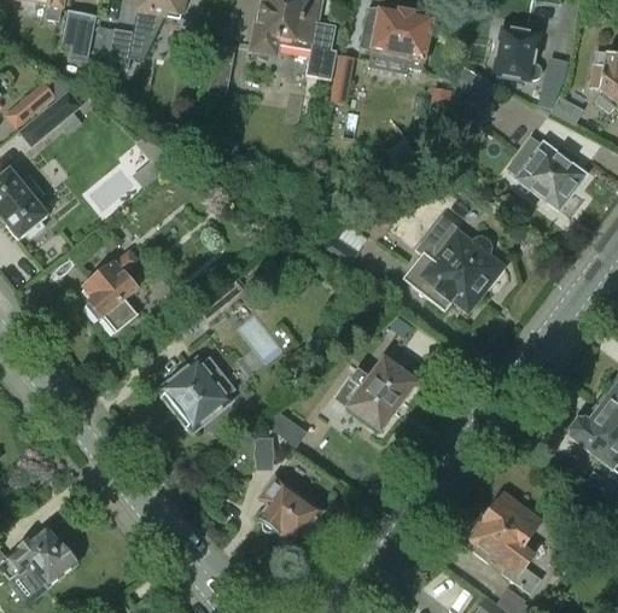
[(44,17),(58,21),(60,7),(62,7),(63,0),(19,0),(46,5),(44,17)]
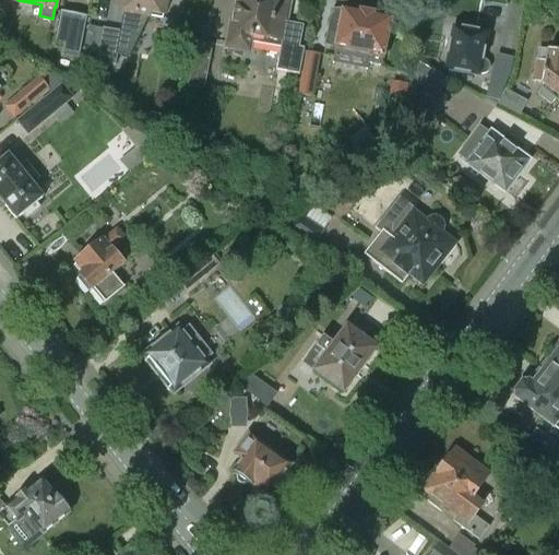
[(103,25),(97,59),(115,62),(117,51),(130,54),(149,13),(150,10),(163,12),(165,0),(122,0),(121,9),(125,10),(121,27),(103,25)]
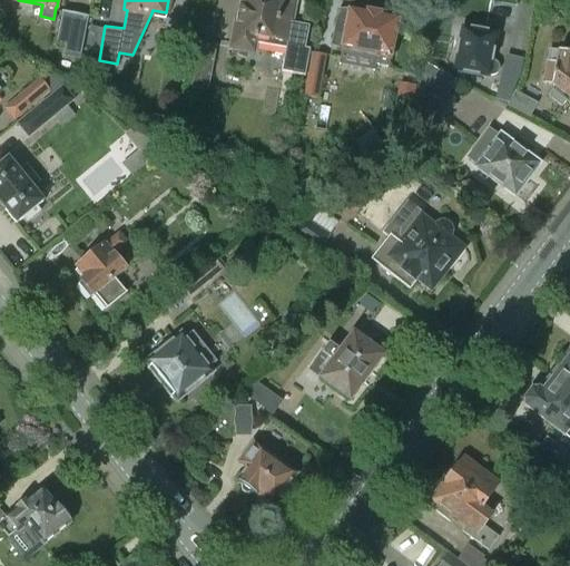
[(301,45),(305,22),(287,19),(292,0),(241,0),(241,3),(237,2),(236,10),(233,9),(227,37),(229,37),(229,40),(238,47),(242,42),(252,44),(254,32),(283,38),(277,68),(301,72),(306,46),(301,45)]
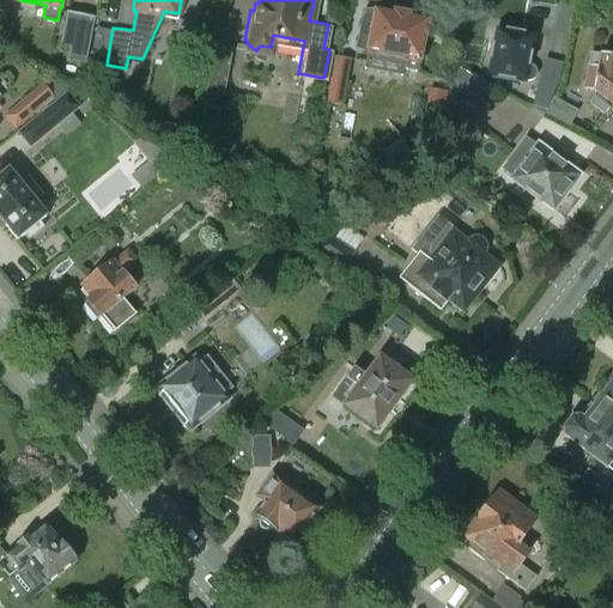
[(56,54),(84,60),(93,12),(66,6),(56,54)]
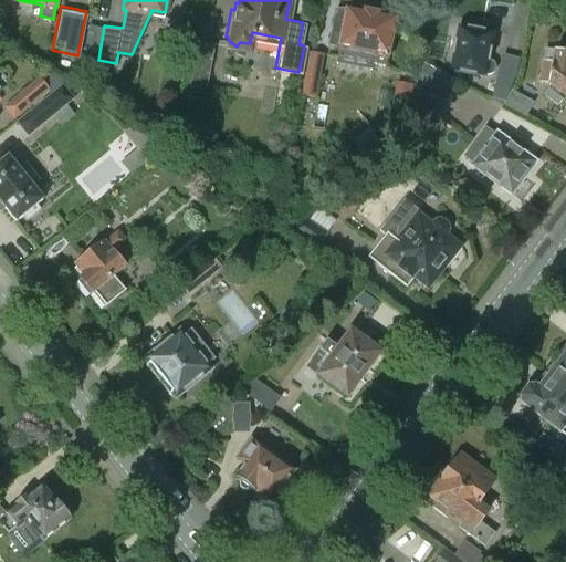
[(353,49),(358,50),(359,50),(364,31),(359,30),(363,10),(348,7),(347,6),(346,8),(336,6),(328,42),(338,47),(336,58),(349,61),(353,49)]
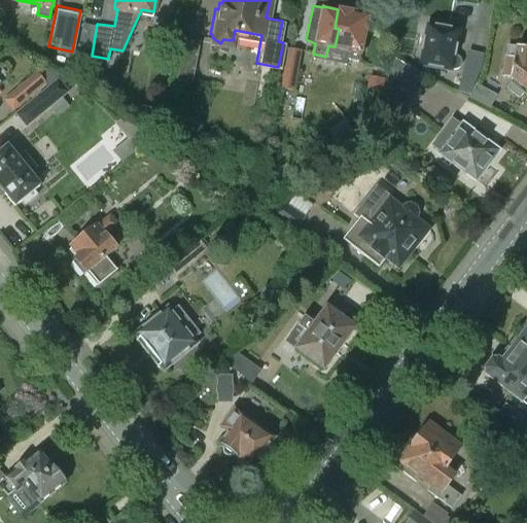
[(335,46),(334,46),(331,55),(358,60),(367,14),(366,14),(366,15),(352,12),(350,7),(341,6),(338,9),(335,28),(339,29),(335,46)]
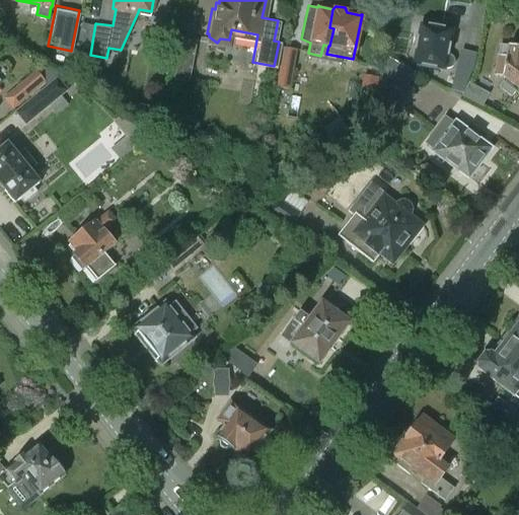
[(414,61),(443,67),(443,65),(446,66),(451,64),(452,61),(452,58),(448,55),(445,54),(450,29),(421,24),(414,61)]
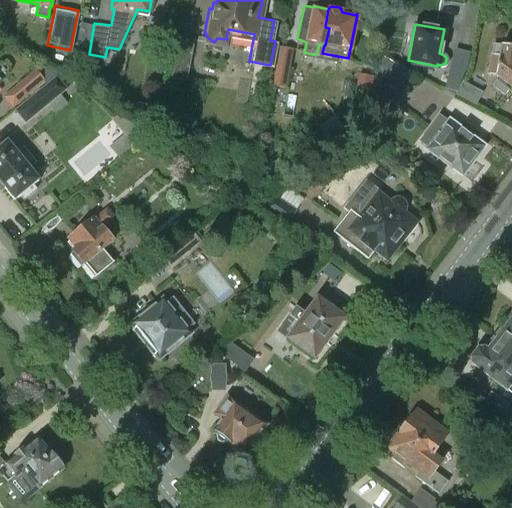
[(168,76),(185,79),(192,40),(176,37),(168,76)]
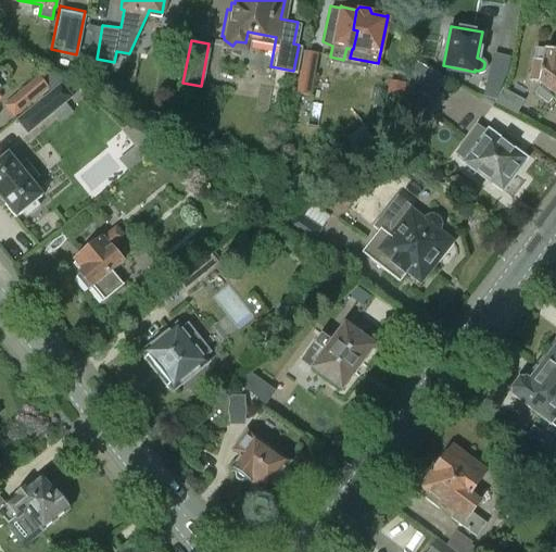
[(547,100),(554,91),(555,93),(555,49),(544,47),(535,46),(533,57),(529,78),(538,80),(539,82),(533,90),(547,100)]
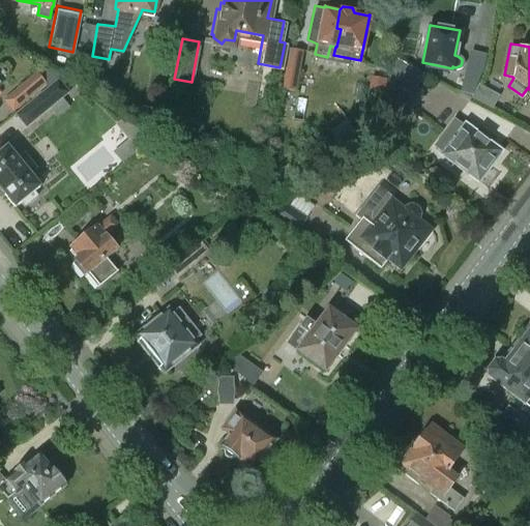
[(281,86),(295,88),(302,50),(287,47),(281,86)]
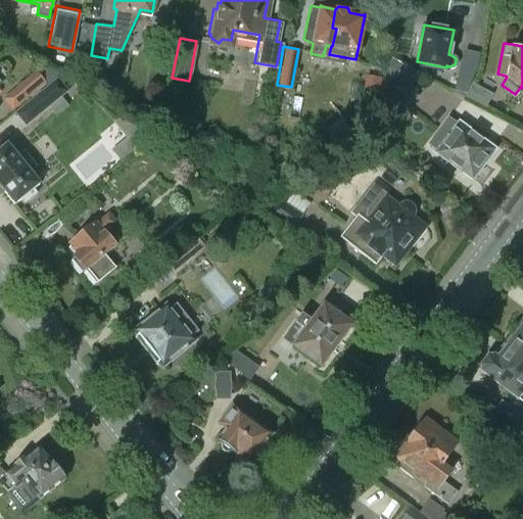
[(7,93),(15,103),(43,79),(35,69),(7,93)]
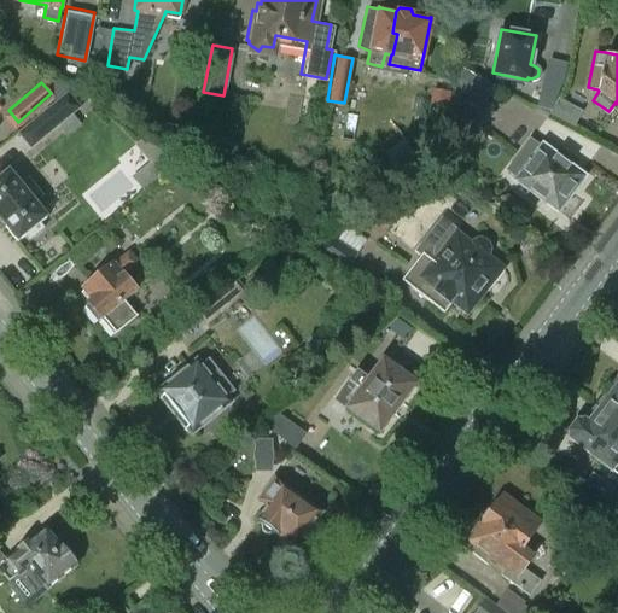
[(530,85),(528,100),(535,101),(535,105),(548,109),(555,97),(558,86),(540,82),(538,87),(530,85)]
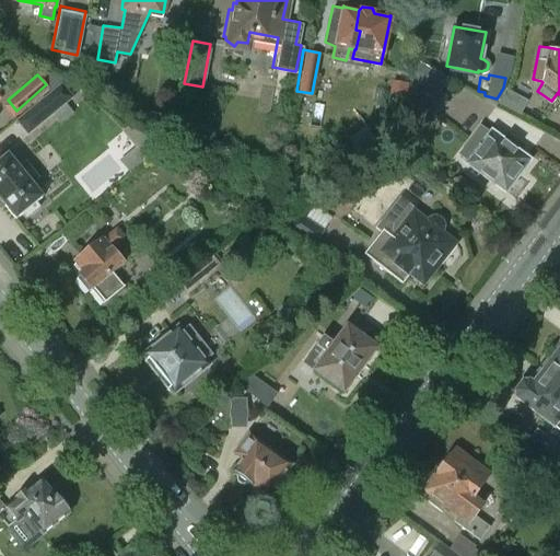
[(406,80),(391,77),(387,99),(401,101),(406,80)]
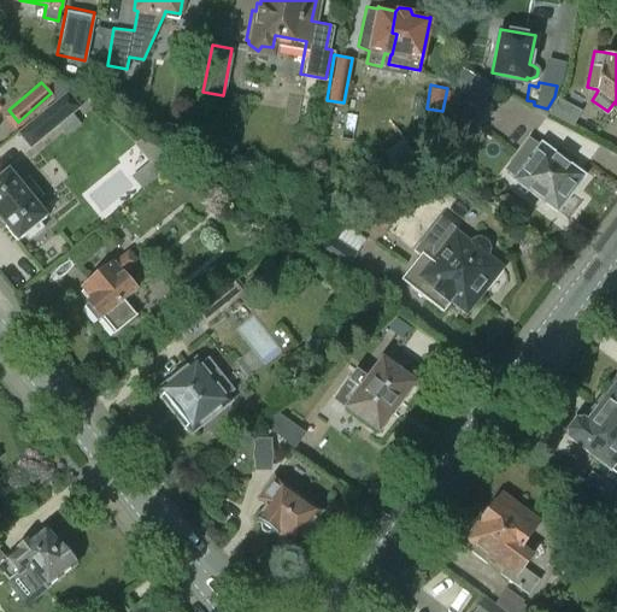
[(450,103),(476,124),(489,109),(463,86),(450,103)]
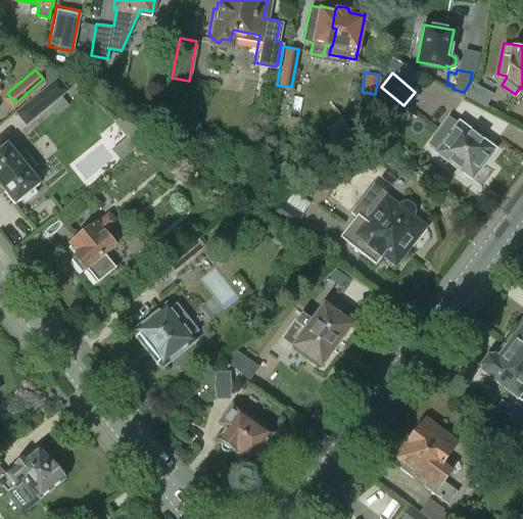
[(15,110),(26,124),(66,89),(56,77),(15,110)]
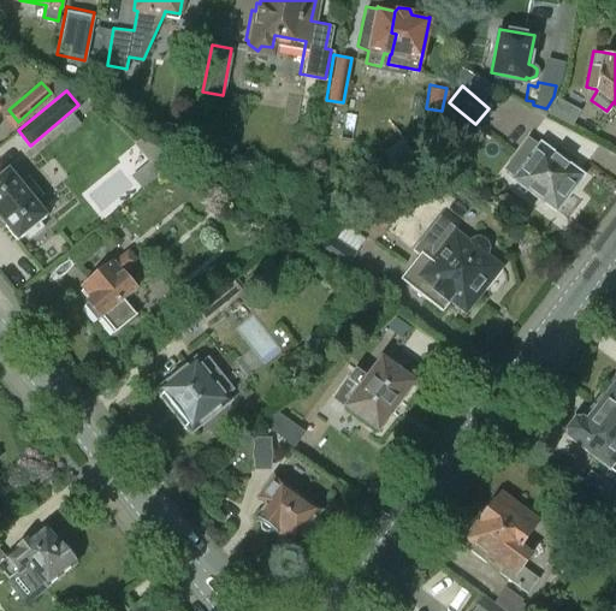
[(554,96),(546,108),(545,111),(569,124),(578,111),(554,96)]
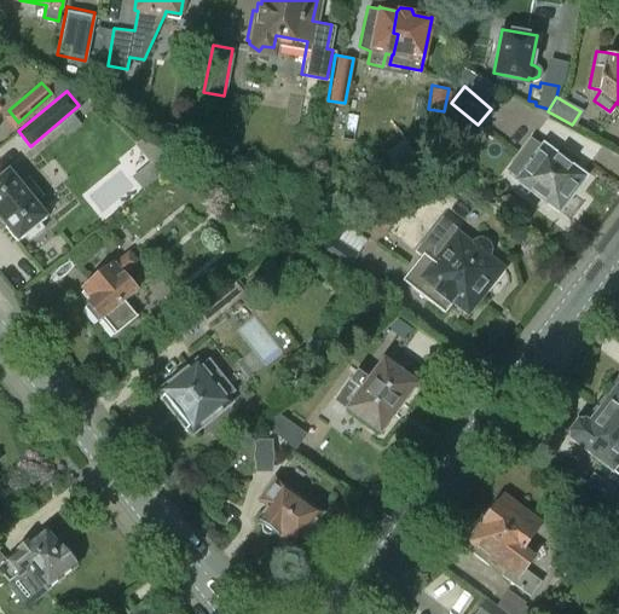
[(519,155),(530,163),(518,179),(557,208),(560,206),(565,204),(570,198),(570,193),(583,175),(572,167),(543,145),(542,146),(531,138),(519,155)]
